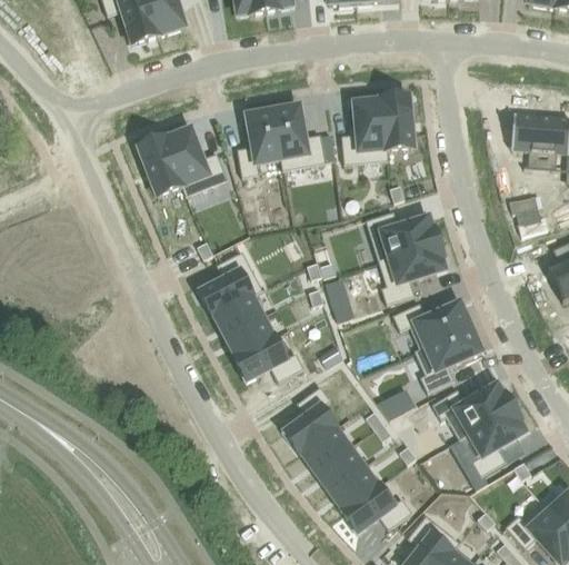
[(101,0),(108,18),(122,12),(133,46),(160,38),(147,0),(101,0)]
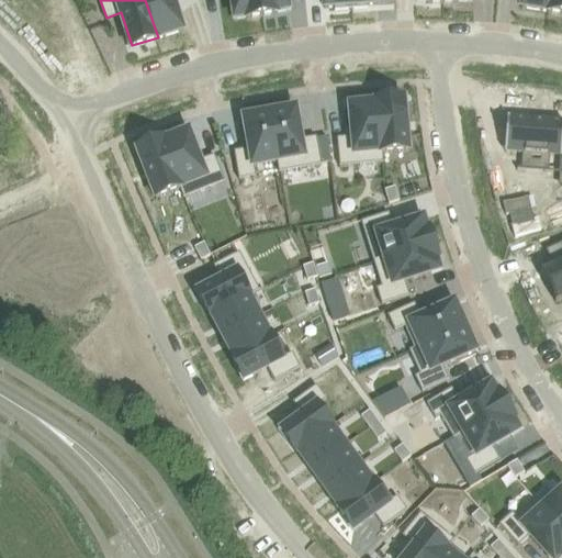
[(145,0),(158,37),(158,36),(158,35),(183,28),(175,0),(145,0)]
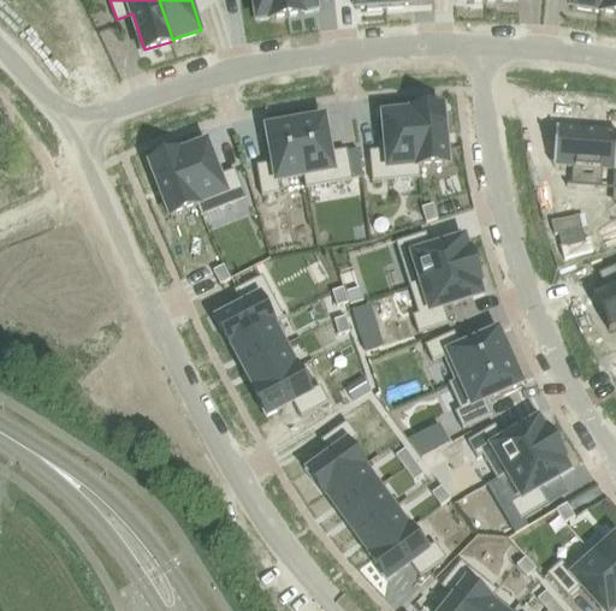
[(254,0),(258,18),(270,16),(270,18),(288,15),(284,0),(254,0)]
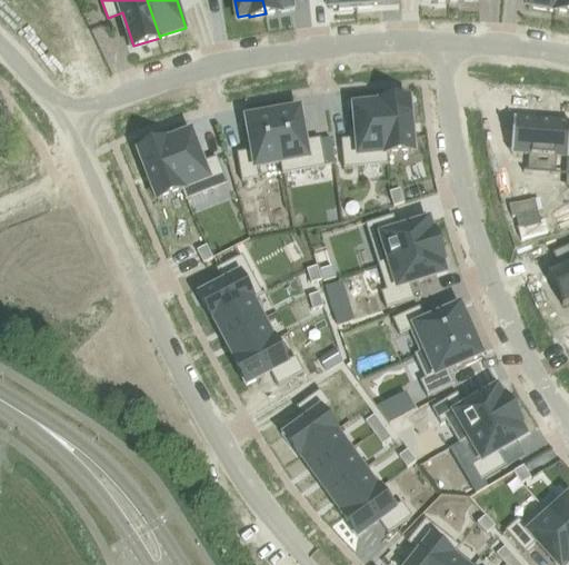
[(262,0),(266,13),(281,11),(280,9),(292,8),(291,0),(262,0)]
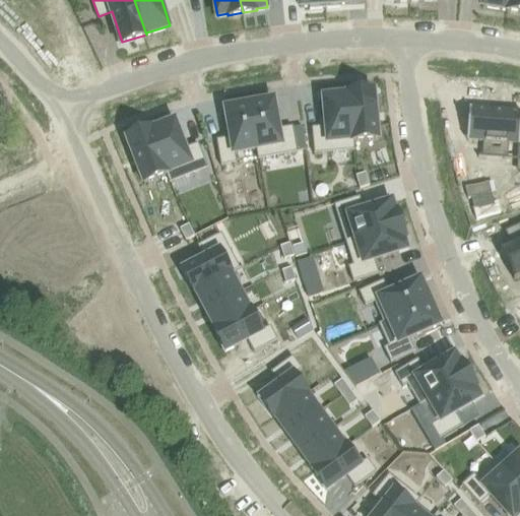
[(483,0),(482,4),(507,8),(507,9),(508,0),(483,0)]
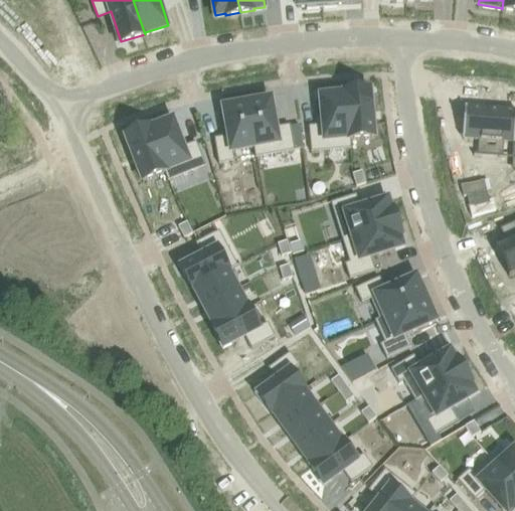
[(503,0),(502,9),(514,10),(514,0),(503,0)]
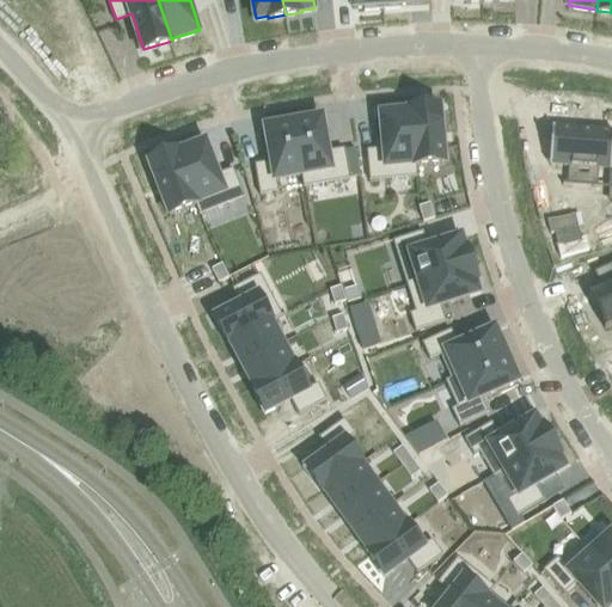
[(440,104),(410,108),(416,175),(417,173),(417,164),(445,161),(440,104)]
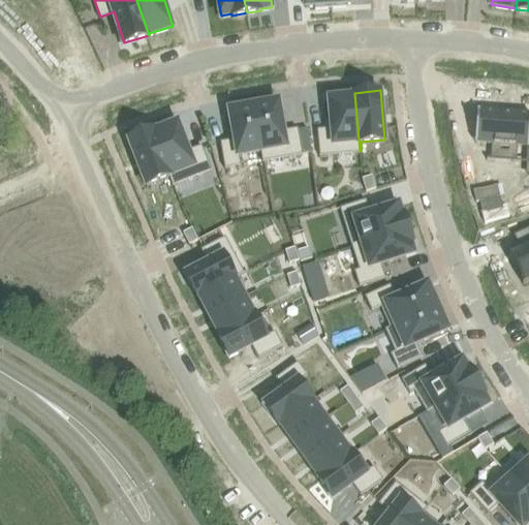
[(332,126),(317,127),(320,154),(360,151),(354,93),(353,93),(353,94),(329,96),(332,126)]
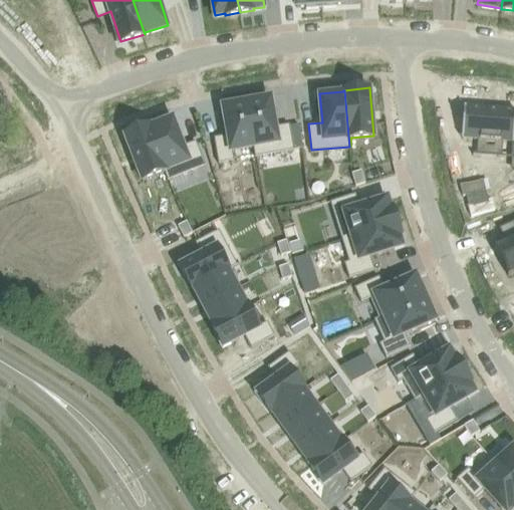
[(261,95),(246,97),(257,155),(294,148),(293,147),(303,146),(299,122),(289,123),(289,122),(276,124),(271,96),(261,97),(261,95)]
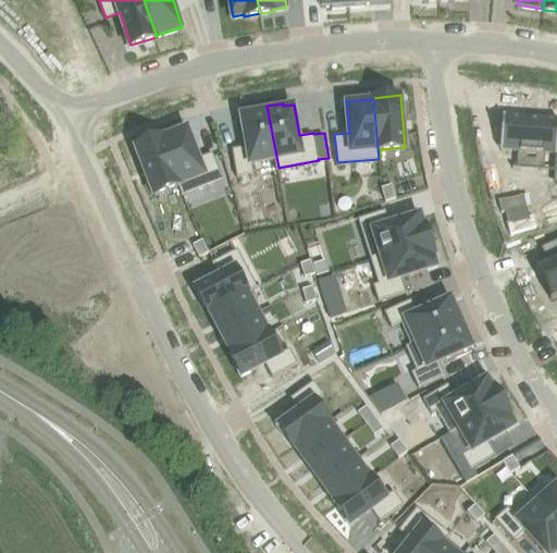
[(248,144),(232,147),(237,175),(254,172),(251,162),(275,158),(276,168),(279,168),(267,106),(251,109),(251,111),(242,113),(248,144)]
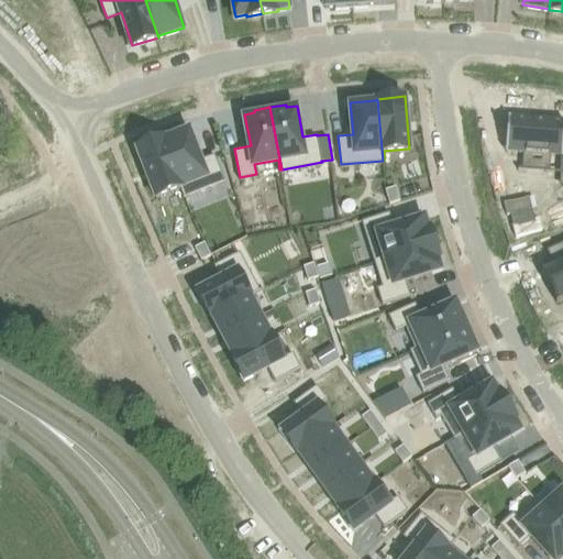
[(562,118),(508,114),(506,150),(561,153),(560,171),(562,171),(562,182),(562,118)]
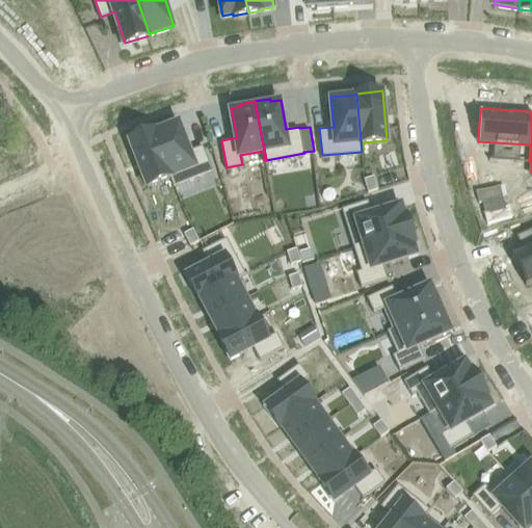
[(155,129),(154,129),(176,184),(213,169),(203,143),(189,149),(179,121),(155,130),(155,129)]
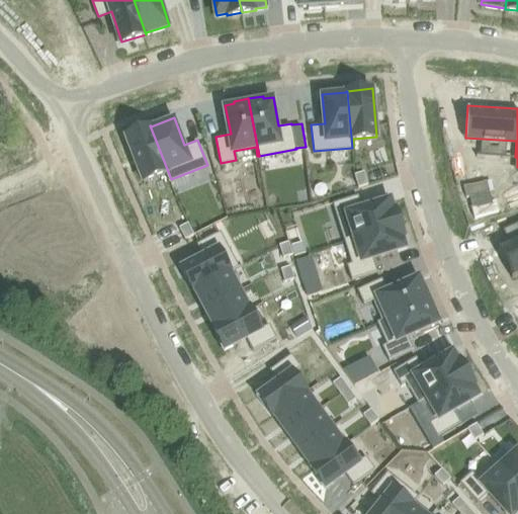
[(150,125),(126,135),(144,180),(166,171),(169,179),(171,179),(150,125)]
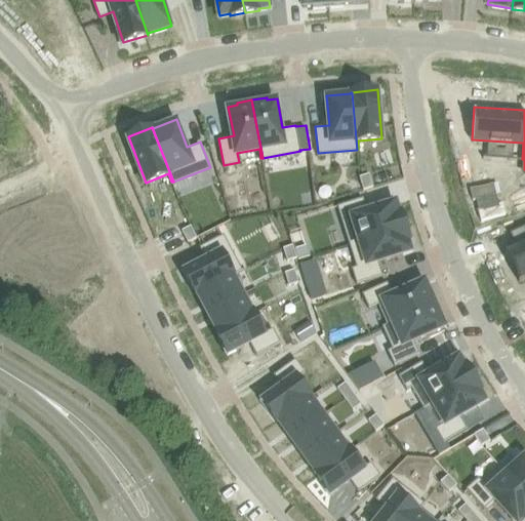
[(369,171),(359,174),(363,188),(373,185),(369,171)]
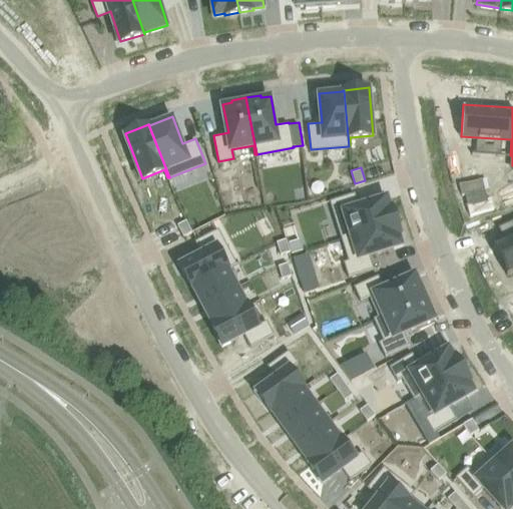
[(355,191),(330,199),(341,236),(396,219),(392,205),(390,206),(387,196),(359,205),(355,191)]
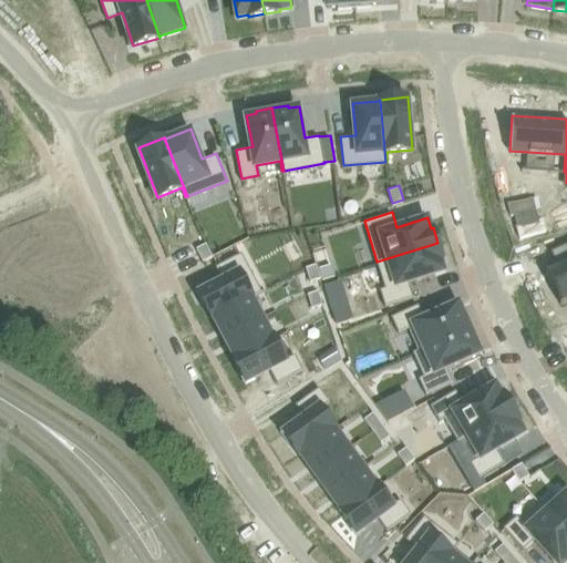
[(557,266),(546,270),(560,303),(566,298),(566,242),(550,249),(557,266)]
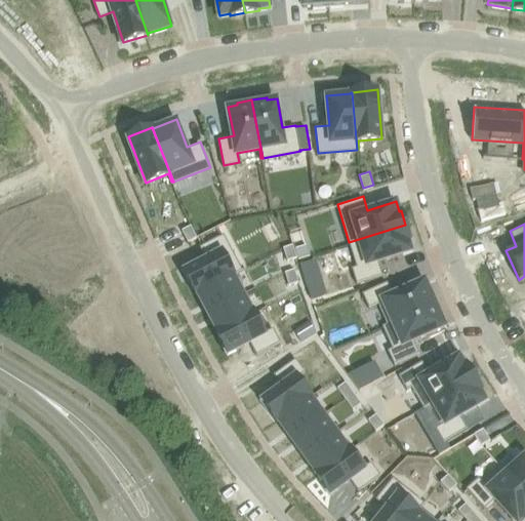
[(405,225),(349,242),(356,265),(352,267),(356,282),(382,274),(378,261),(411,249),(408,239),(409,239),(405,225)]
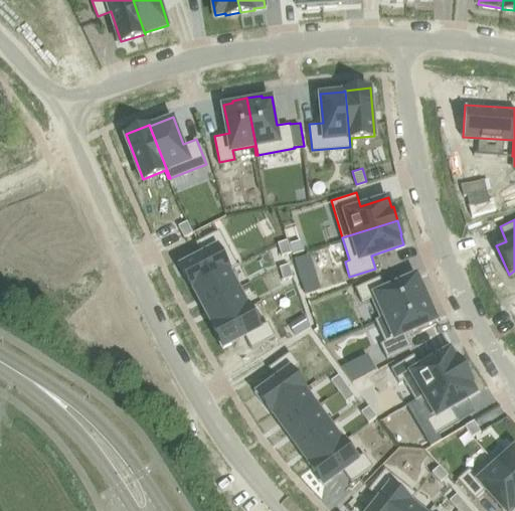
[(189,222),(180,226),(186,238),(195,233),(189,222)]
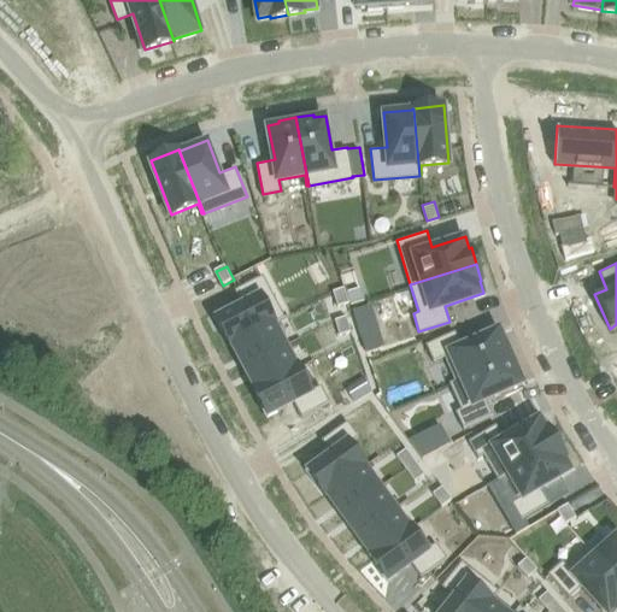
[(244,302),(217,317),(230,342),(283,313),(263,274),(235,288),(244,302)]
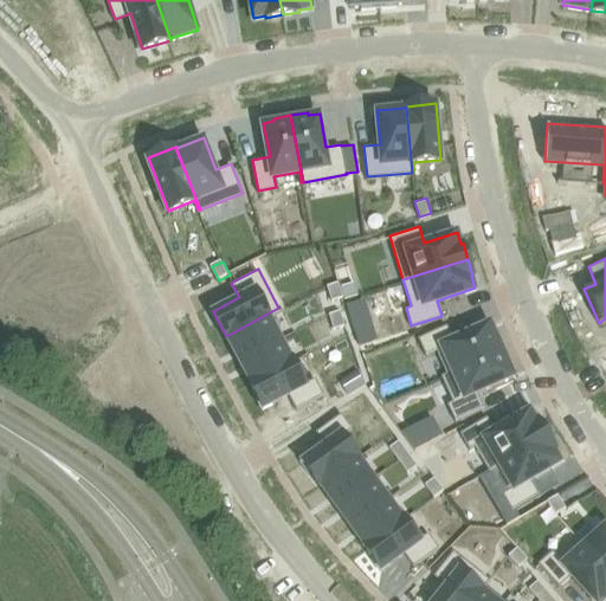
[(337,279),(327,284),(331,298),(343,295),(337,279)]
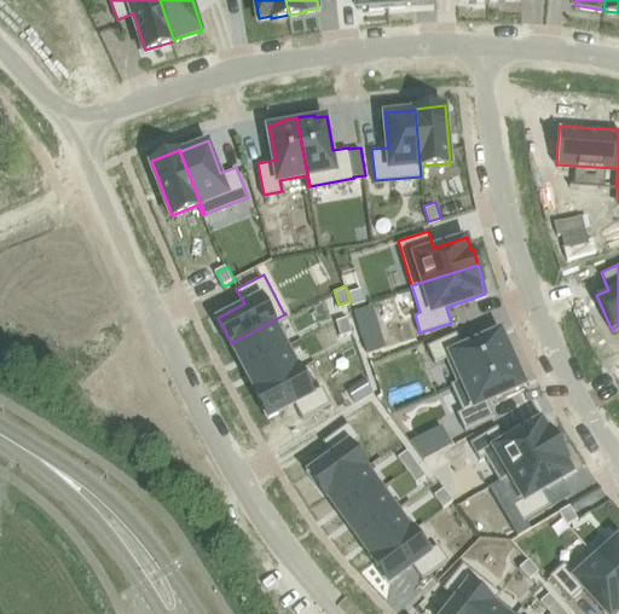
[(362,287),(347,290),(352,303),(365,300),(362,287)]
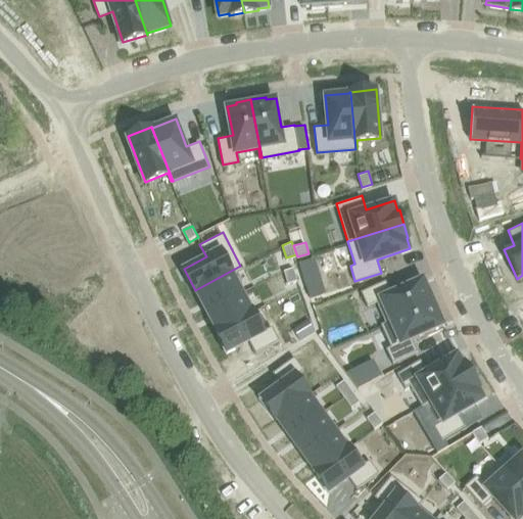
[(240,266),(195,290),(196,291),(197,290),(206,309),(241,291),(231,272),(241,267),(240,266)]
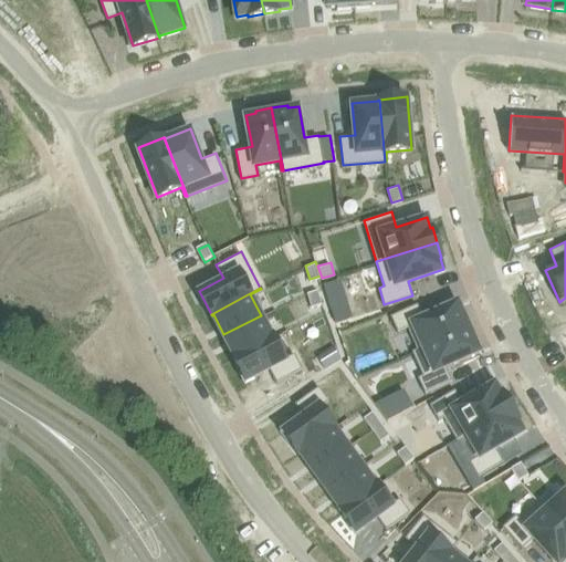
[(317,289),(307,292),(312,306),(322,303),(317,289)]
